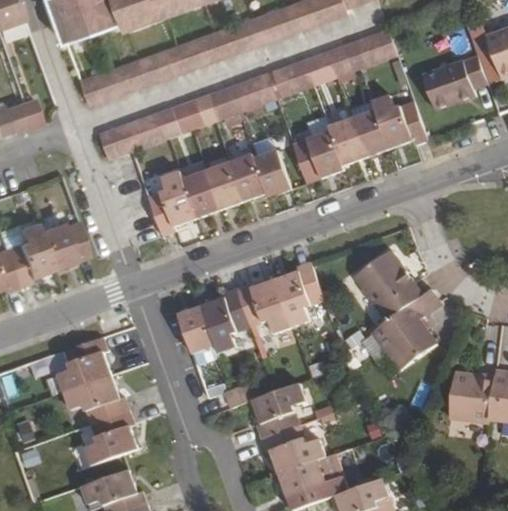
[(0,0),(0,27),(21,20),(13,0),(0,0)]
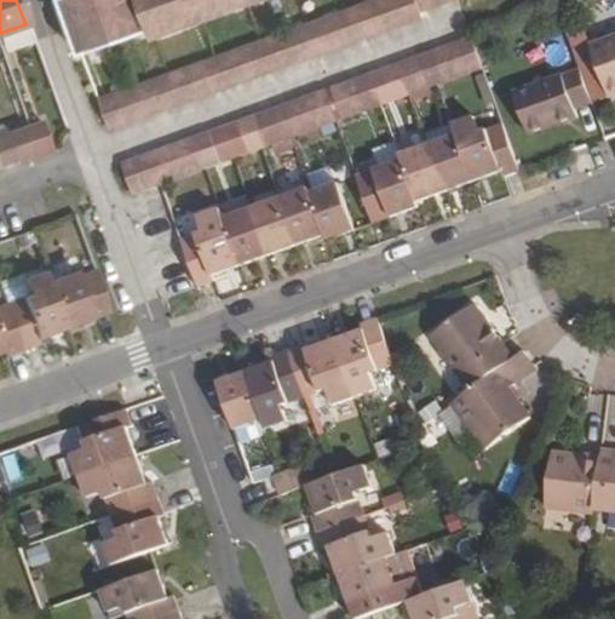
[(56,0),(76,52),(149,27),(153,36),(252,0),(56,0)]
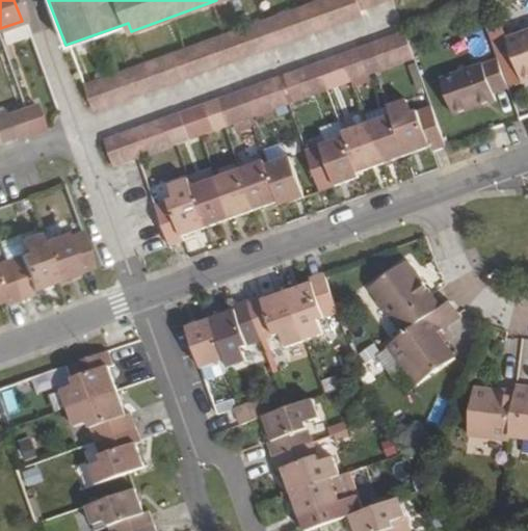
[(312,0),(81,84),(89,111),(357,12),(355,9),(384,0),(312,0)]
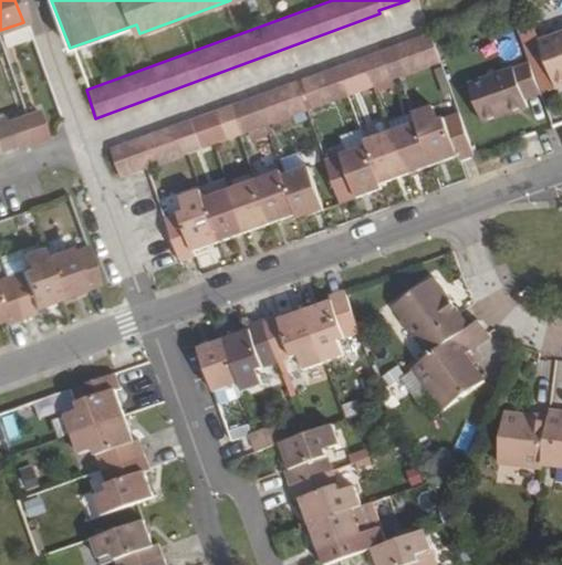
[(561,31),(534,41),(552,89),(561,84),(561,31)]
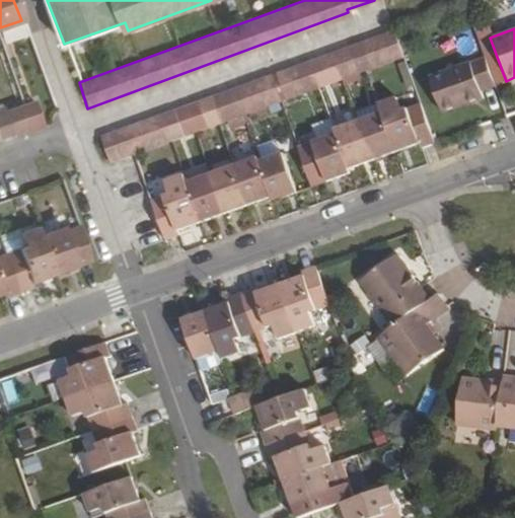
[(390,29),(360,41),(370,67),(400,56),(390,29)]
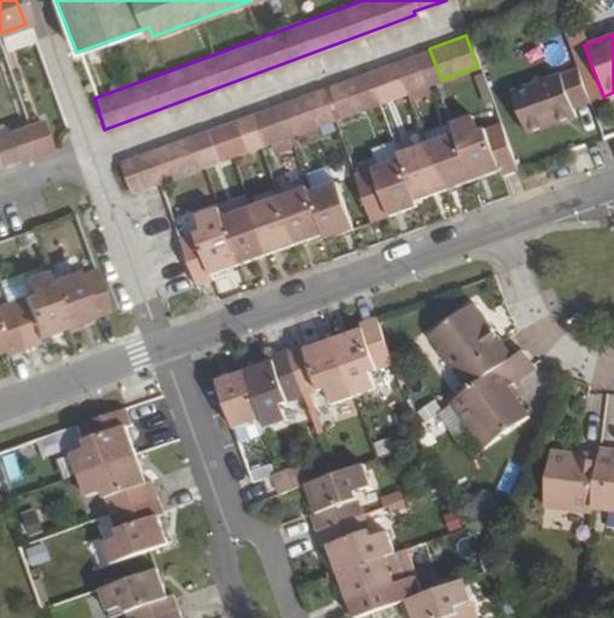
[(429,48),(413,55),(424,87),(433,84),(441,80),(429,48)]
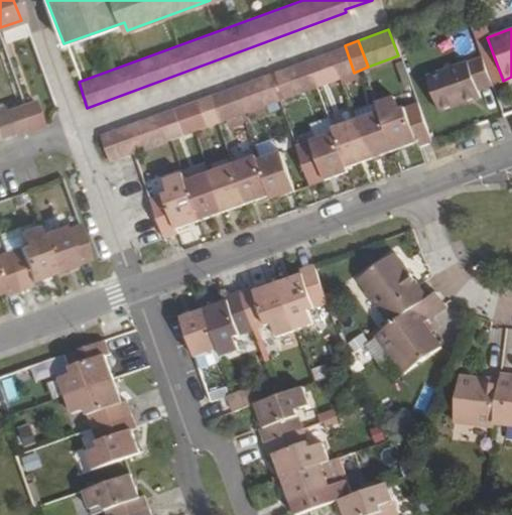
[(345,45),(314,56),(325,83),(338,78),(354,73),(345,45)]
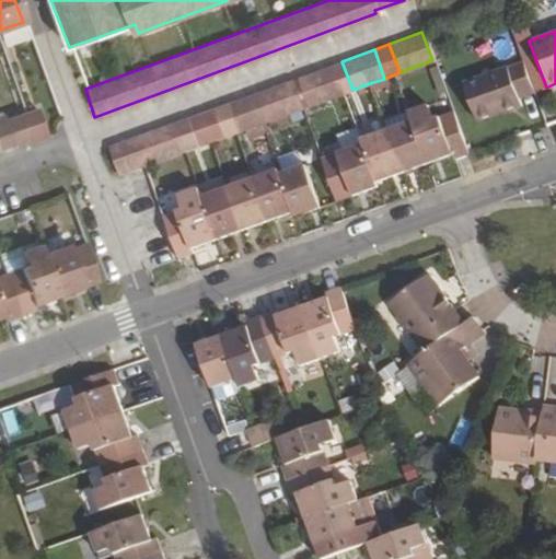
[(342,61),(326,67),(336,96),(340,94),(352,90),(342,61)]
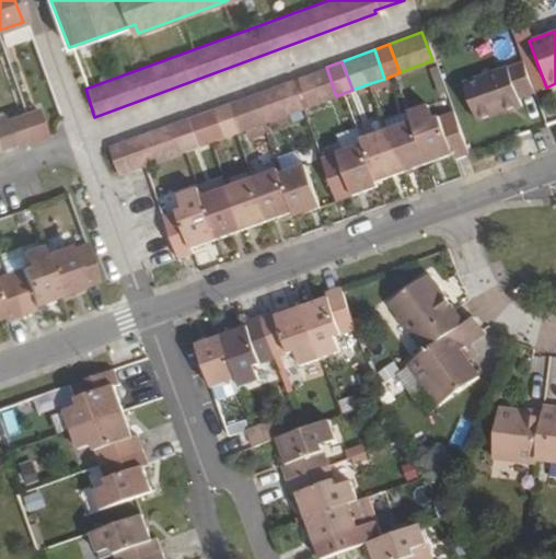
[(514,99),(531,93),(520,61),(460,83),(473,121),(517,105),(514,99)]
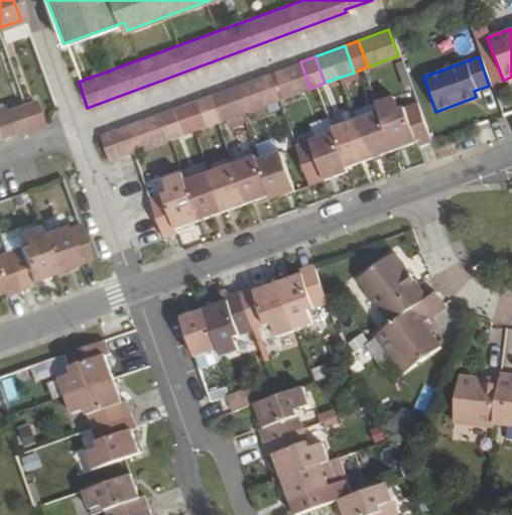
[(300,61),(284,67),(294,94),(309,89),(300,61)]
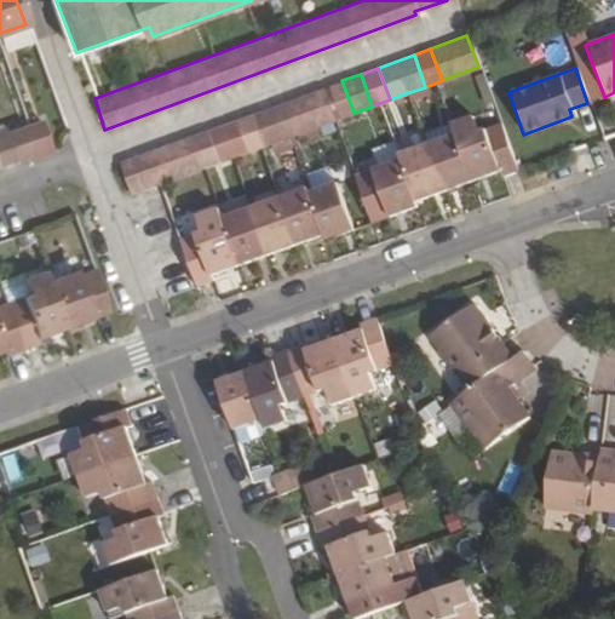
[(342,80),(326,86),(337,119),(354,113),(342,80)]
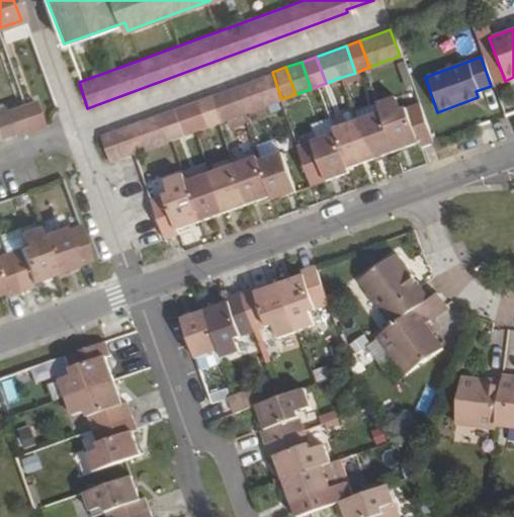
[(266,75),(252,80),(261,106),(276,101),(266,75)]
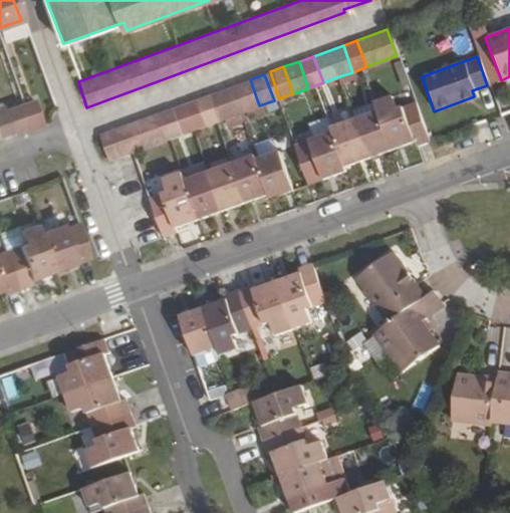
[(235,84),(245,110),(259,105),(250,79),(235,84)]
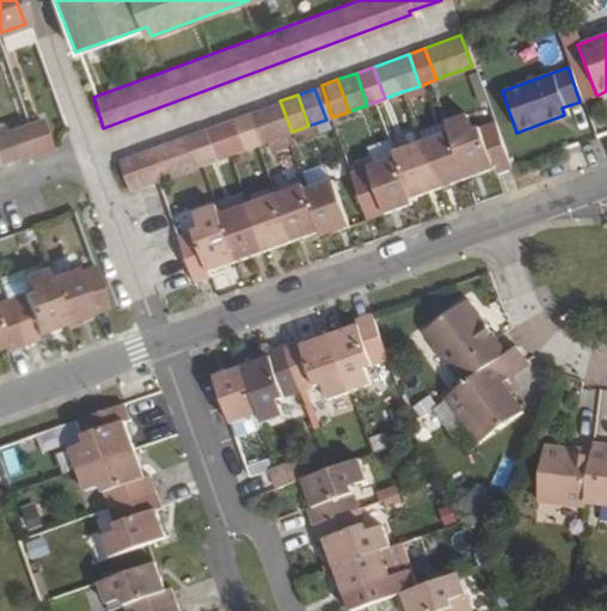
[(280,101),(262,108),(274,139),(281,136),(292,132),(280,101)]
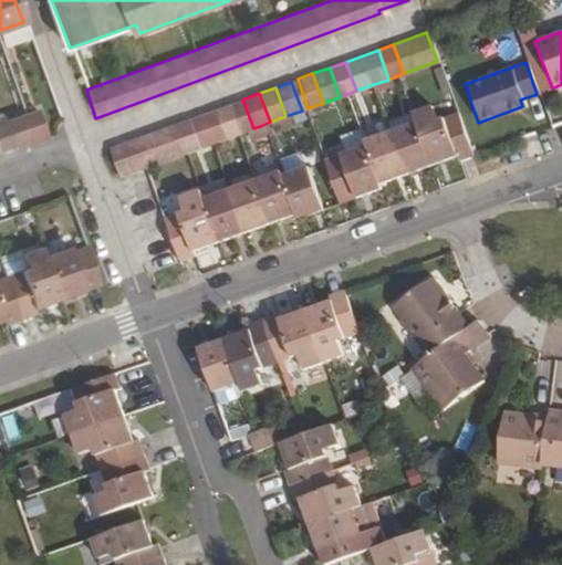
[(242,100),(228,105),(237,134),(253,128),(242,100)]
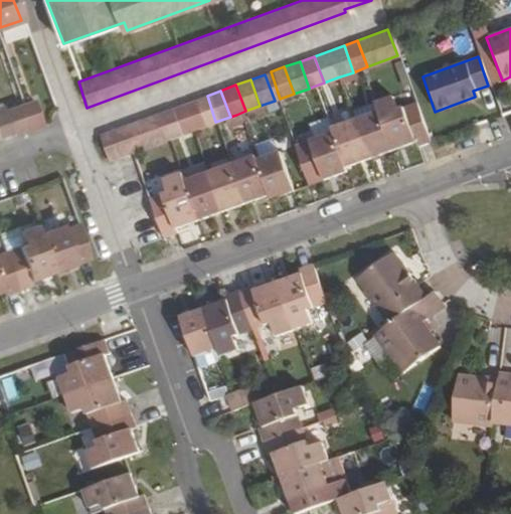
[(395,95),(372,102),(375,110),(389,150),(411,141),(413,147),(428,142),(413,102),(399,107),(395,95)]
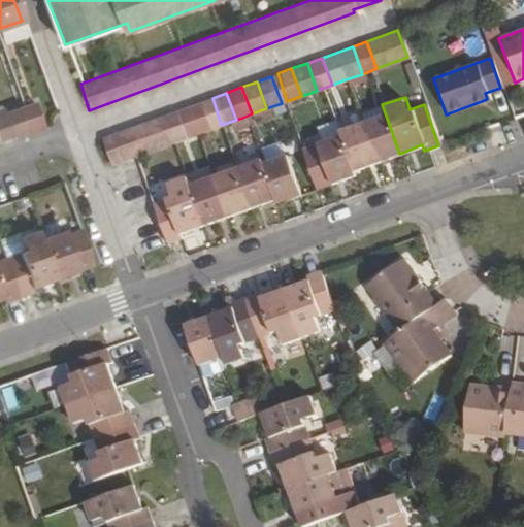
[(213,98),(197,103),(206,131),(219,126),(221,125),(213,98)]
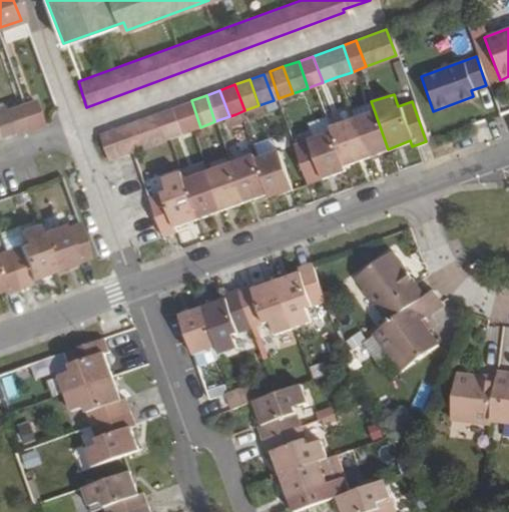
[(17,104),(3,109),(9,131),(11,135),(26,129),(17,104)]
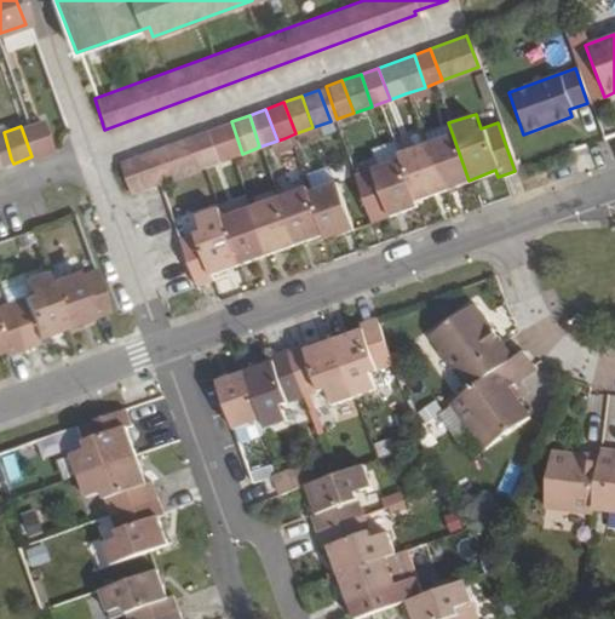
[(0,129),(0,162),(11,159),(4,132),(0,129)]
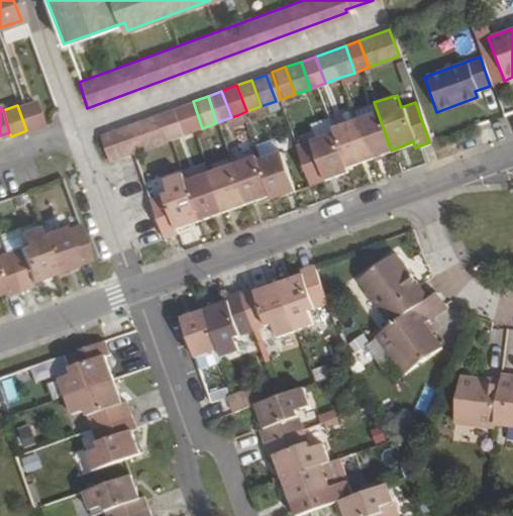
[(170,110),(156,115),(165,141),(167,140),(180,135),(170,110)]
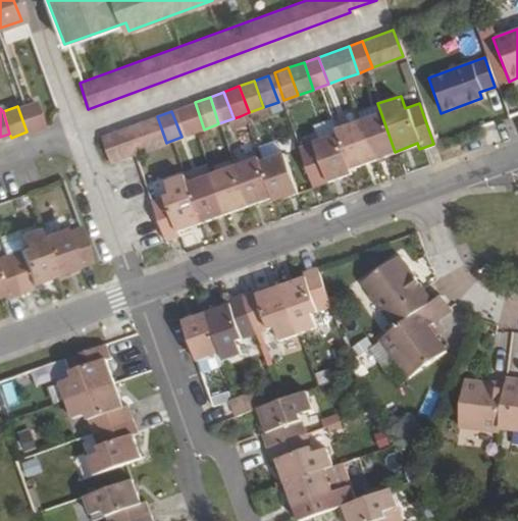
[(380,111),(356,118),(371,160),(395,152),(380,111)]
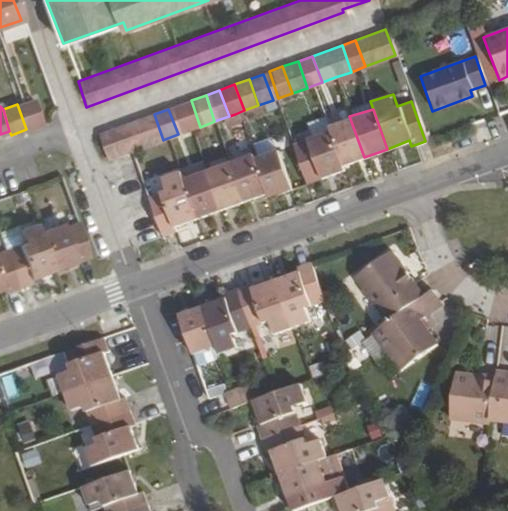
[(154,114),(96,135),(105,161),(129,152),(163,140),(154,114)]
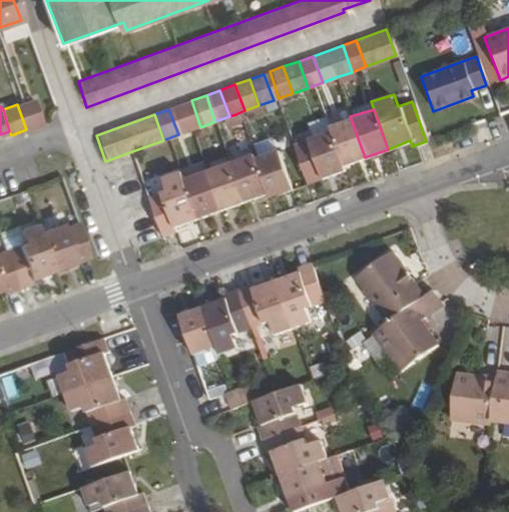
[(350,116),(326,125),(328,132),(340,165),(365,157),(350,116)]
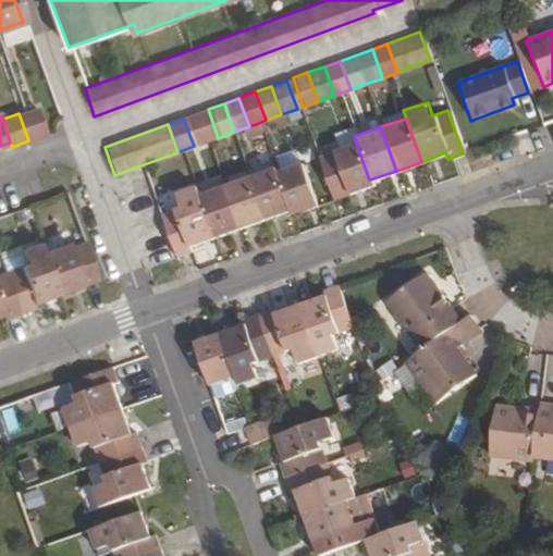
[(356,144),(332,152),(347,195),(371,185),(369,180),(356,144)]
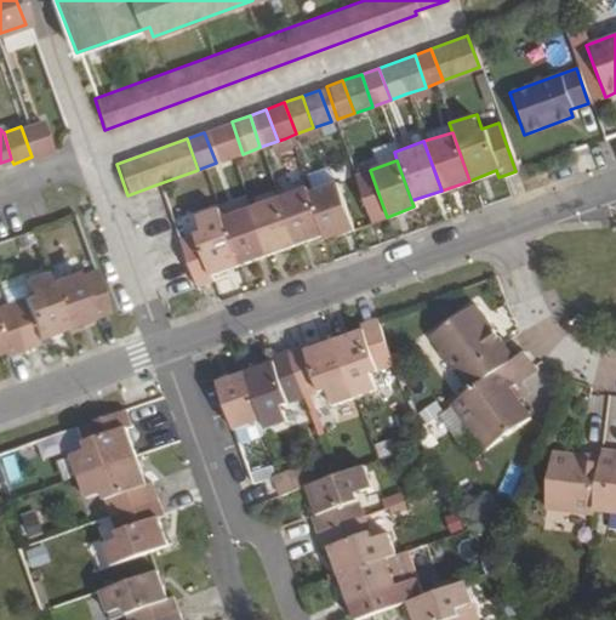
[(334,183),(304,193),(319,233),(321,239),(351,229),(334,183)]
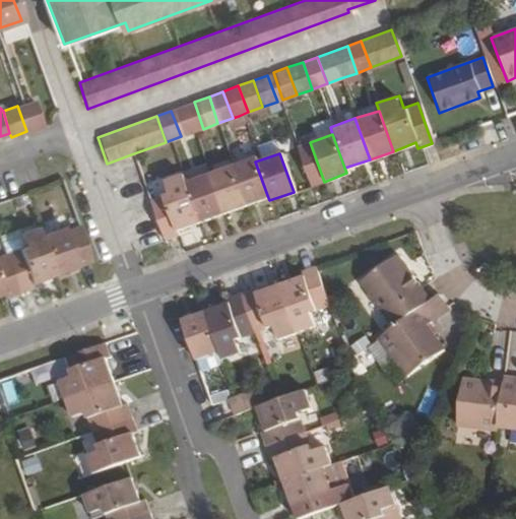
[(253,155),(230,164),(245,203),(267,195),(255,161),(253,155)]
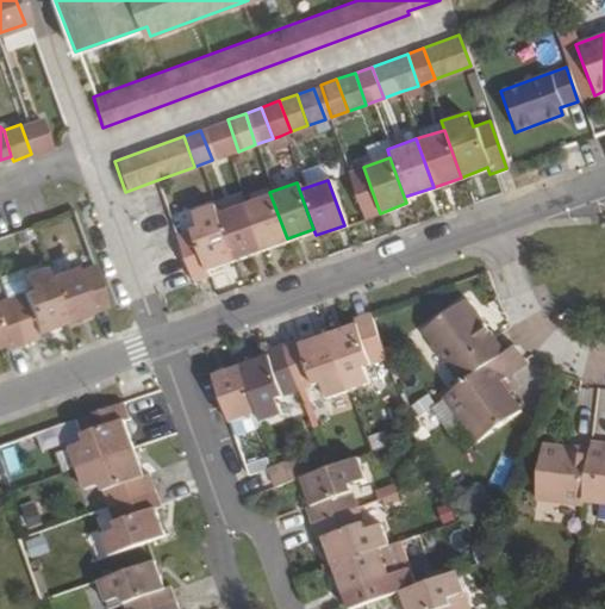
[(269,192),(241,202),(259,248),(287,238),(269,192)]
